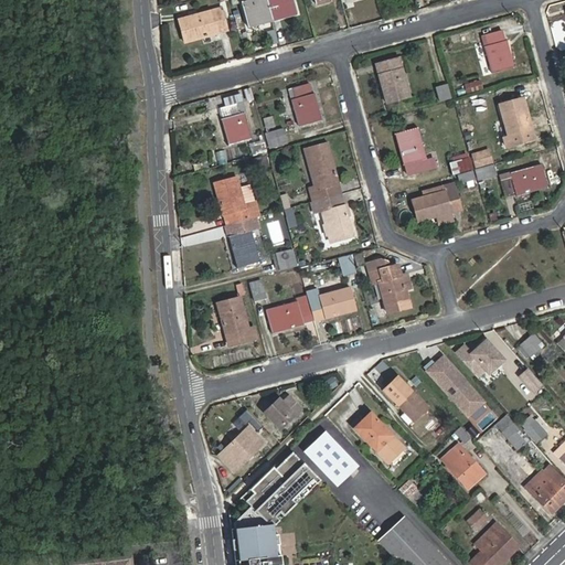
[(249,27),(273,20),(266,0),(251,0),(243,2),(249,27)]
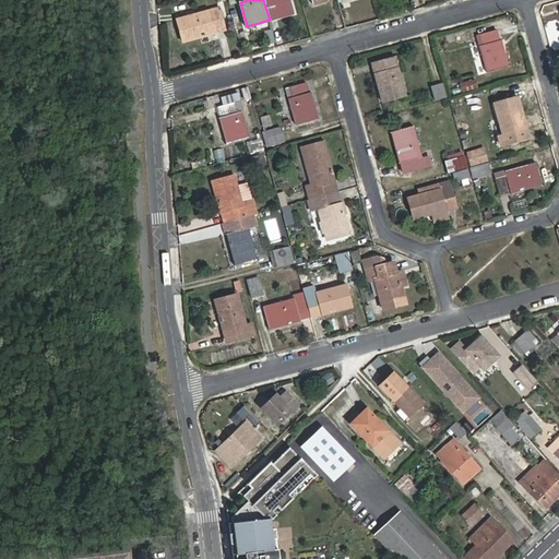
[(289,0),(263,0),(270,20),(294,13),(289,0)]
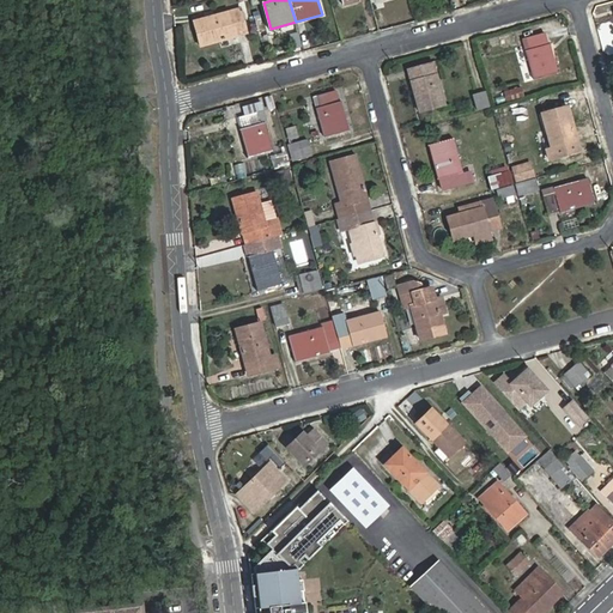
[(194,20),(200,47),(248,34),(241,8),(194,20)]
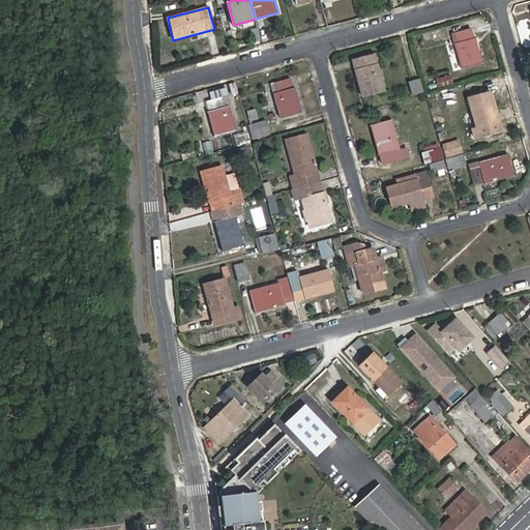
[(471,28),(455,32),(458,42),(454,43),(462,68),(481,63),(471,28)]
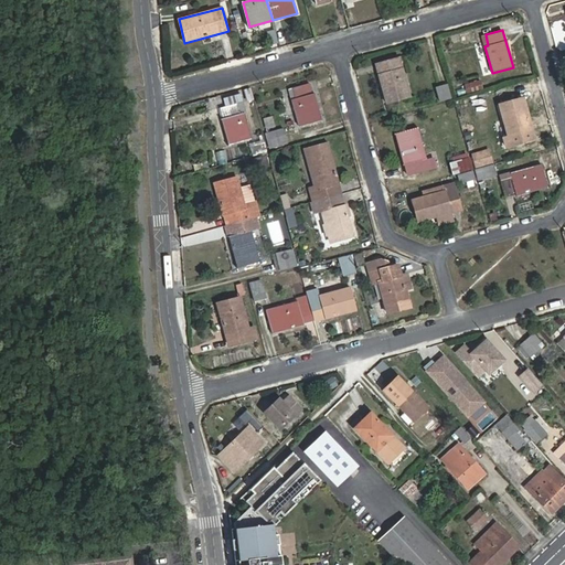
[(409,96),(402,70),(403,68),(400,59),(380,64),(383,74),(381,75),(388,102),(409,96)]
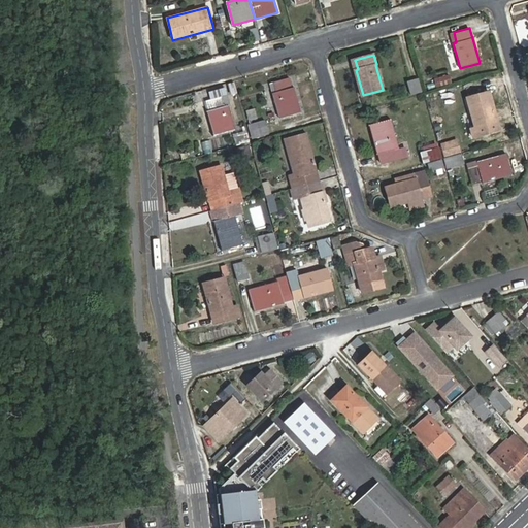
[(433,80),(435,88),(451,83),(449,75),(433,80)]
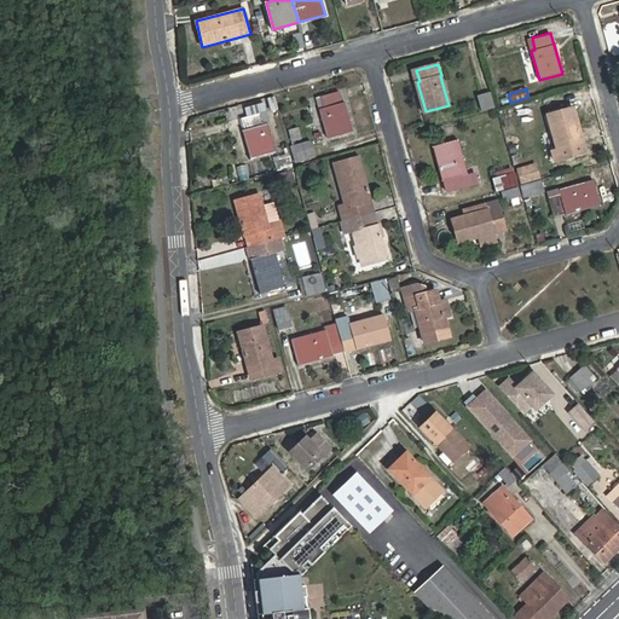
[(320,109),(329,138),(351,131),(340,91),(322,97),(324,108),(320,109)]
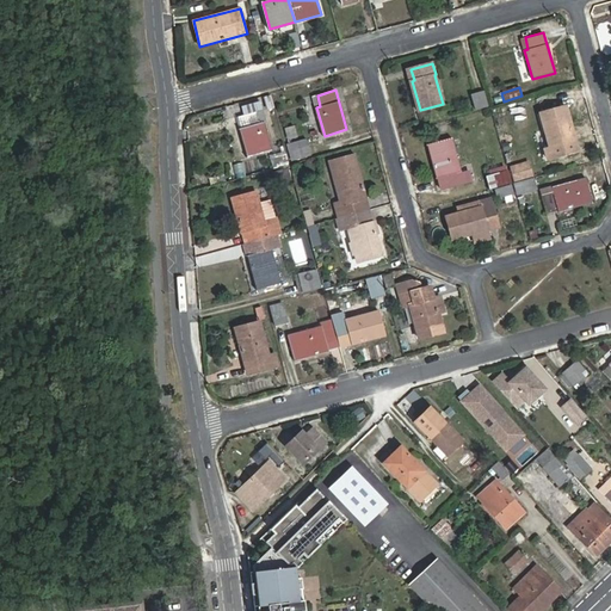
[(474,109),(488,107),(486,91),(473,92),(474,109)]
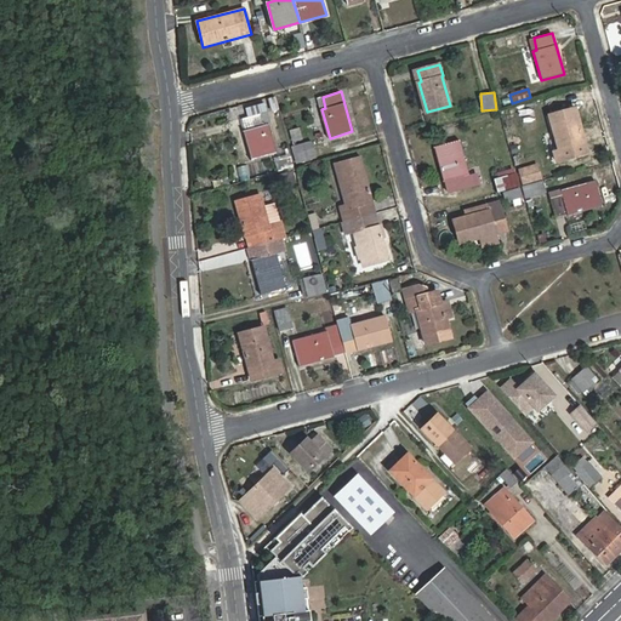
[(246,107),(249,117),(266,112),(263,103),(246,107)]
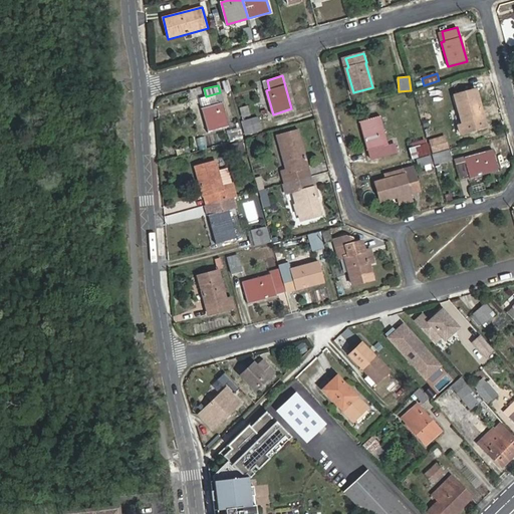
[(485,129),(475,89),(455,94),(459,112),(462,123),(457,124),(460,135),(485,129)]
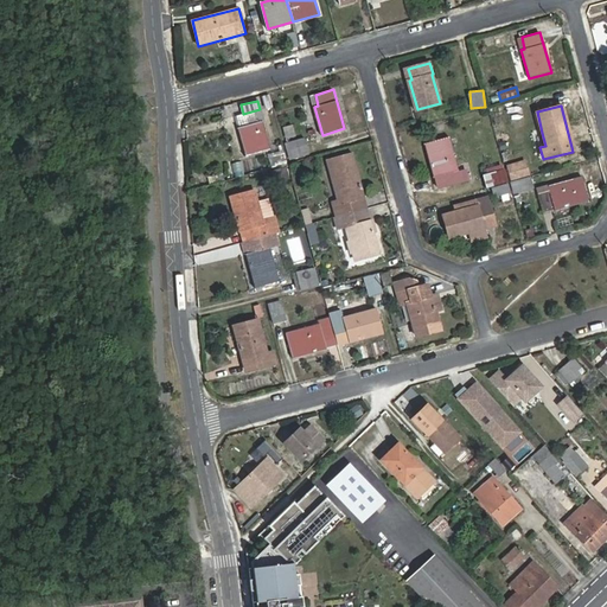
[(237,116),(240,127),(238,128),(246,155),(269,148),(261,121),(264,120),(261,109),(260,109),(243,114),(237,116)]
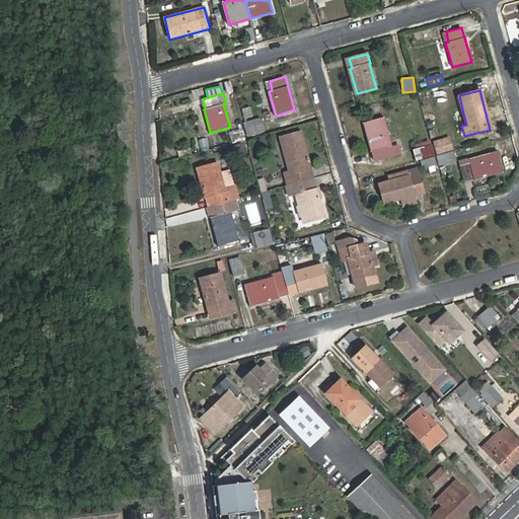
[(244,119),(253,117),(250,105),(241,108),(244,119)]
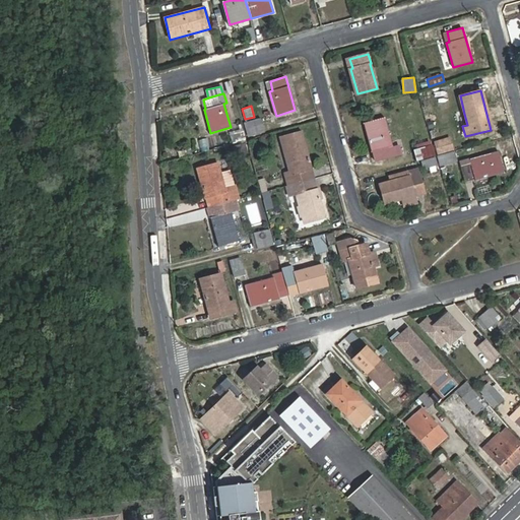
[(377,160),(395,155),(385,117),(366,122),(374,151),(375,151),(377,160)]
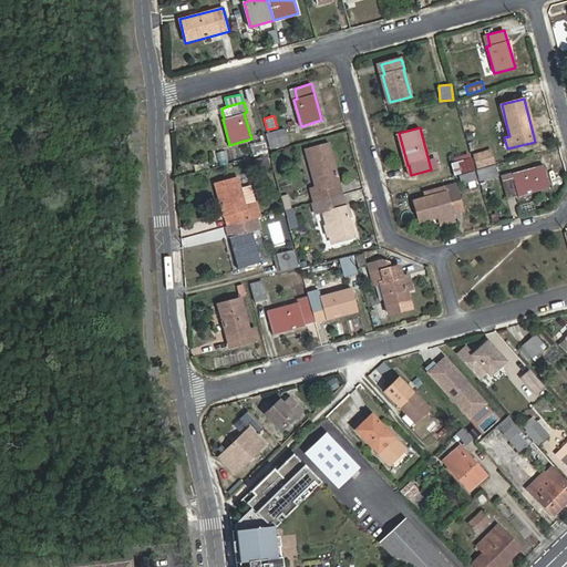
[(267,133),(271,148),(289,143),(285,129),(267,133)]
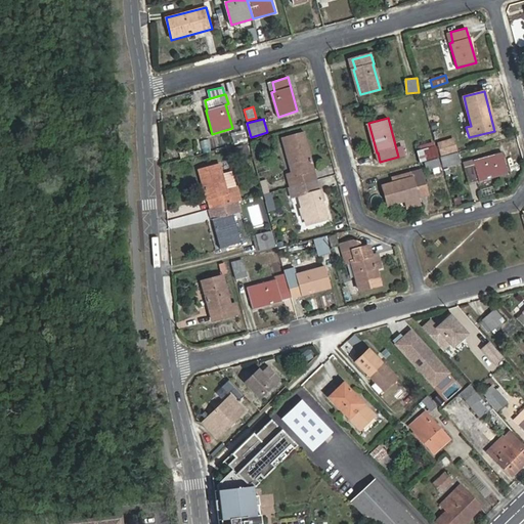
[(234,143),(248,141),(246,130),(233,131),(234,143)]
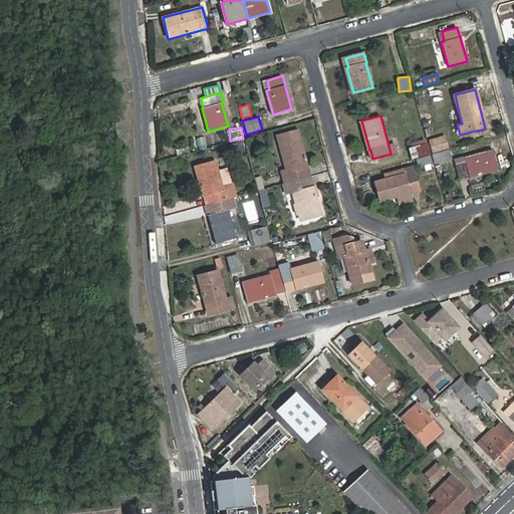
[(286,174),(288,183),(310,177),(297,129),(276,135),(287,174),(286,174)]
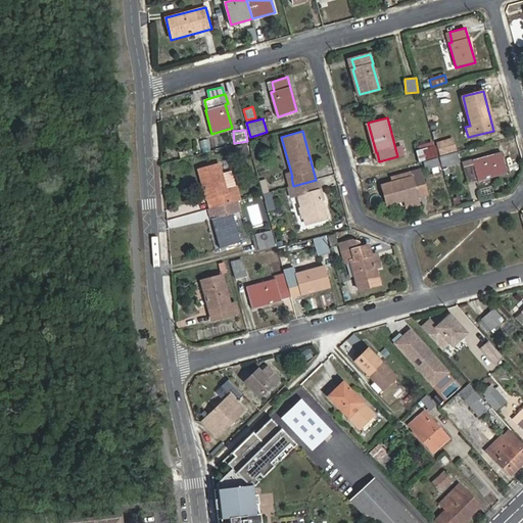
[(202,152),(209,150),(207,139),(200,141),(202,152)]
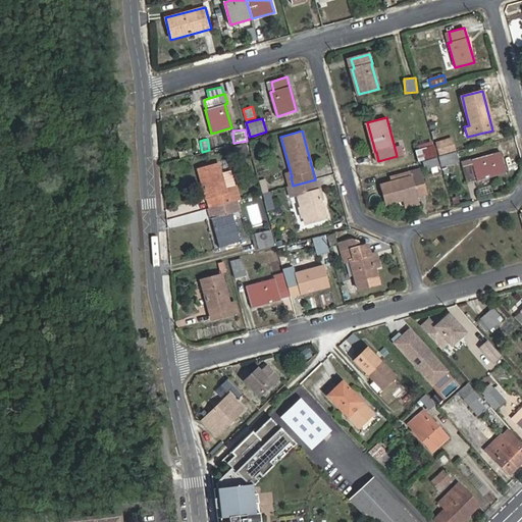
[(450,141),(435,146),(438,156),(453,152),(450,141)]
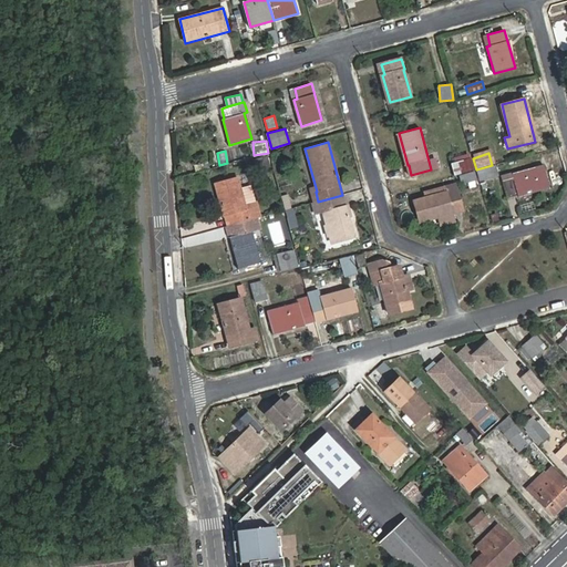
[(472,158),(454,163),(456,174),(474,168),(472,158)]
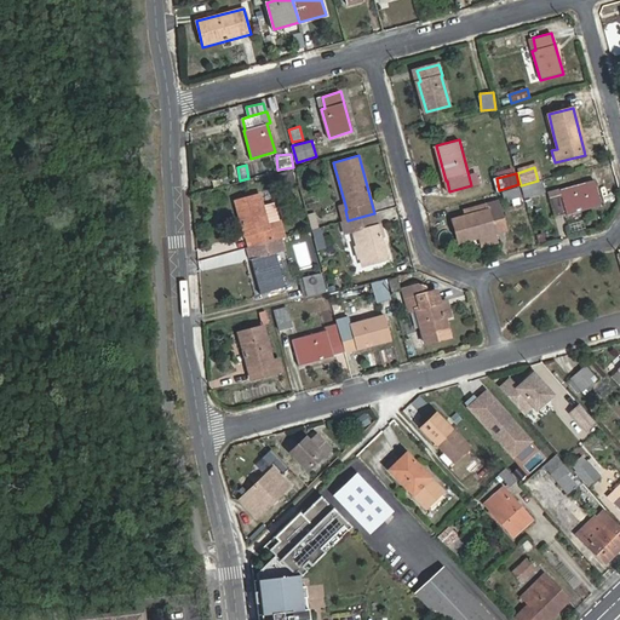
[(546,191),(543,181),(522,187),(524,197),(546,191)]
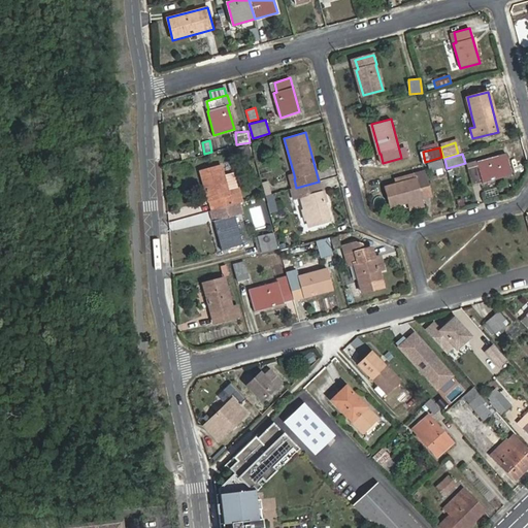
[(477,162),(479,165),(468,168),(472,184),(483,180),(484,182),(512,173),(506,154),(477,162)]
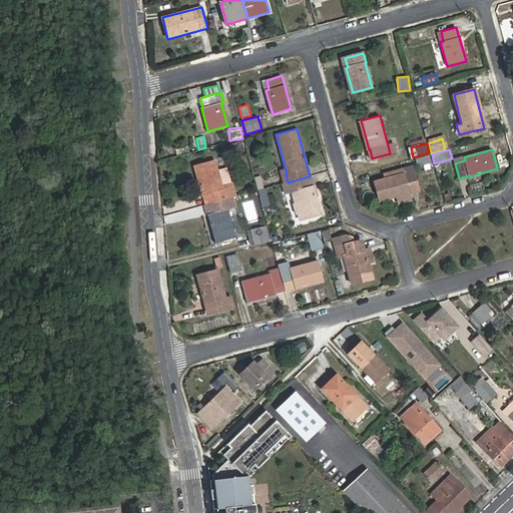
[(431,162),(429,154),(416,158),(419,165),(431,162)]
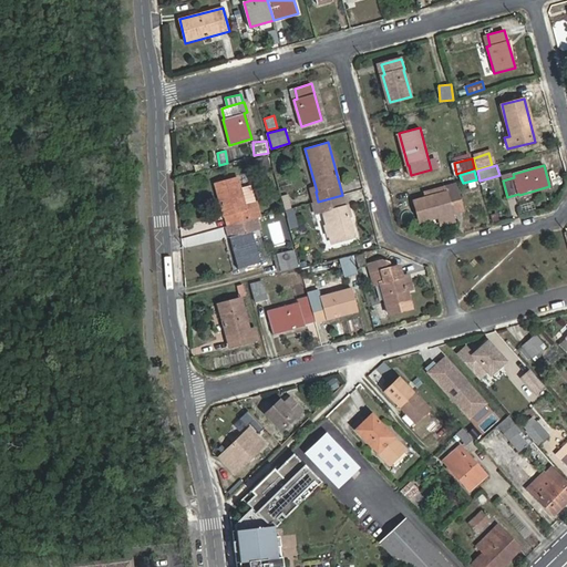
[(228,226),(250,220),(257,218),(254,207),(248,208),(239,176),(216,182),(228,226)]
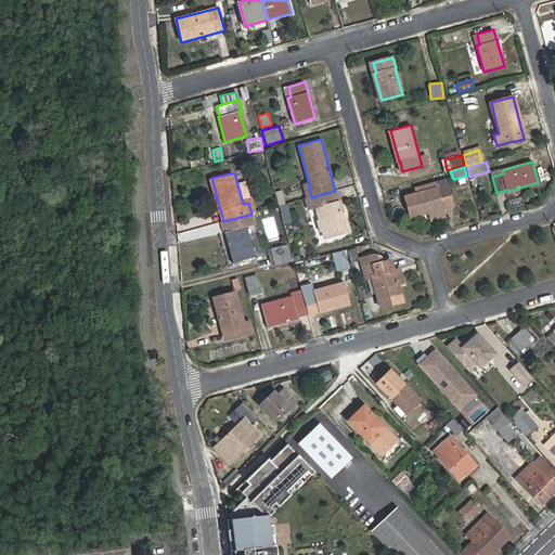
[(411,218),(430,213),(433,220),(446,217),(442,207),(452,204),(447,182),(417,190),(417,193),(405,196),(411,218)]
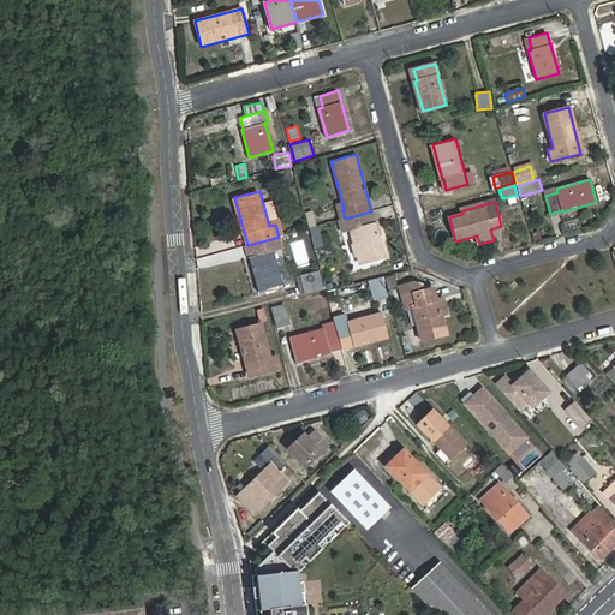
[(314,210),(305,212),(310,227),(317,226),(314,210)]
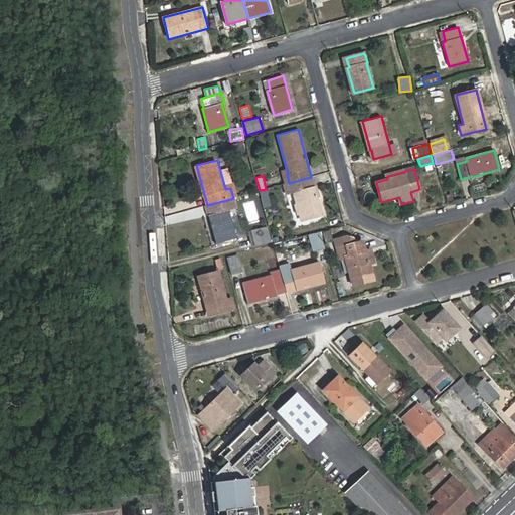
[(321,214),(311,177),(289,183),(288,183),(291,194),(295,193),(302,220),(321,214)]
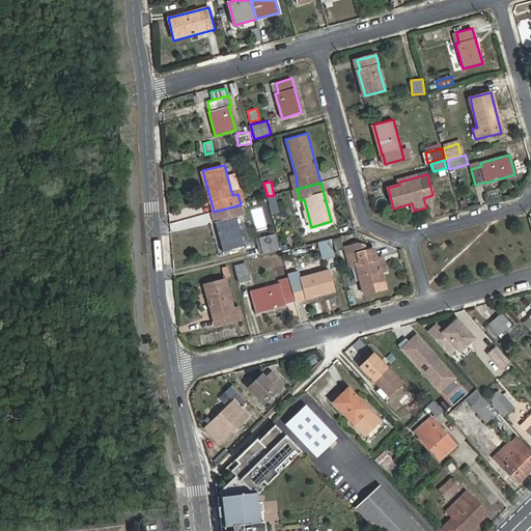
[(276,195),(269,197),(272,214),(279,213),(276,195)]
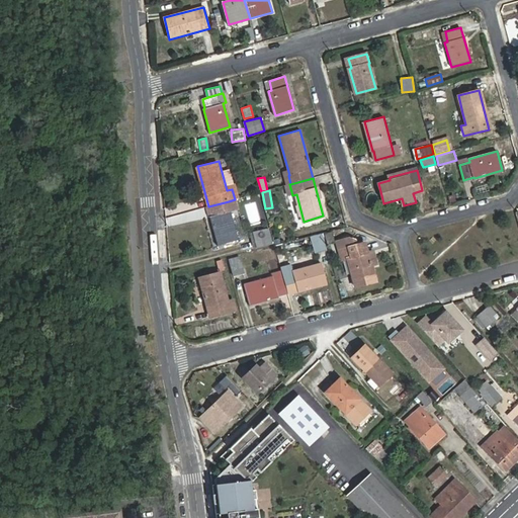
[(241,207),(239,198),(235,199),(229,201),(231,210),(241,207)]
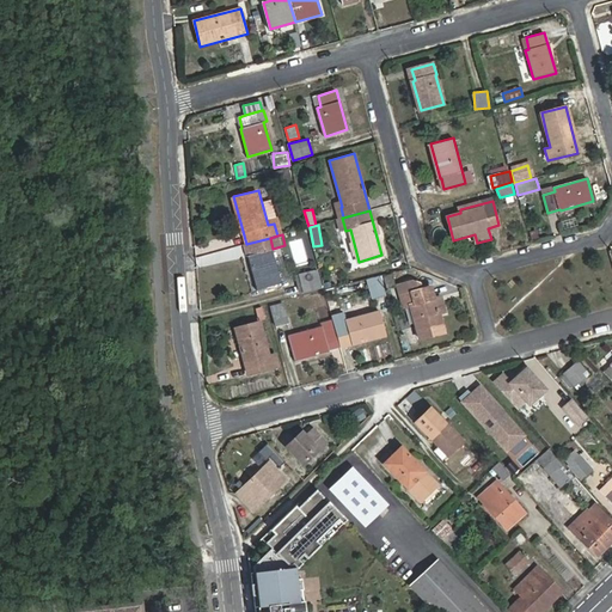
[(270,238),(246,244),(258,289),(282,282),(273,249),(270,238)]
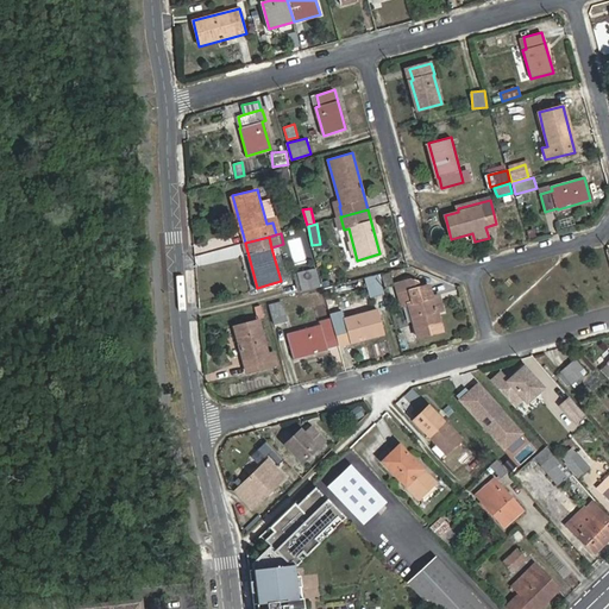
[(302,292),(322,286),(316,268),(297,272),(302,292)]
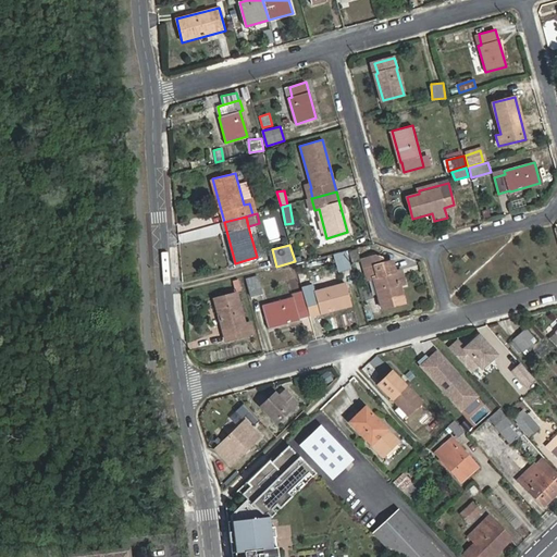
[(353,262),(360,260),(356,249),(349,251),(353,262)]
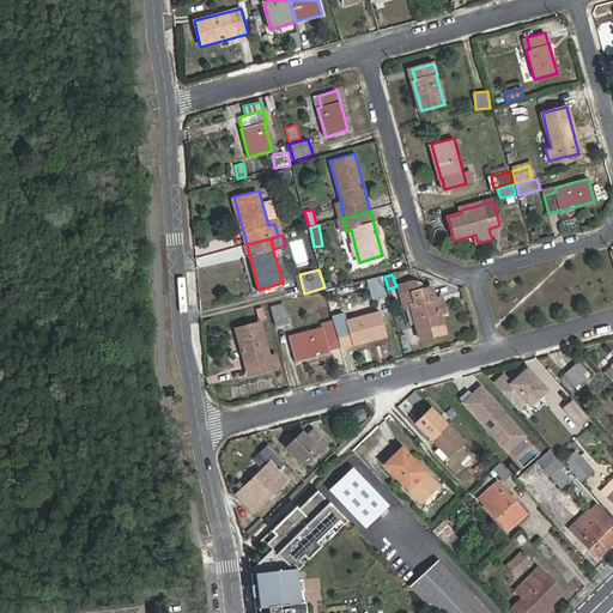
[(374,299),(387,296),(381,278),(369,280),(374,299)]
